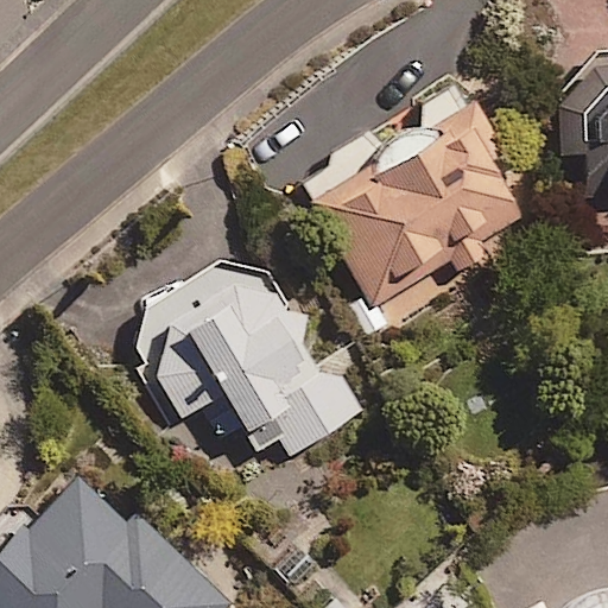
[(607,51),(591,52),(552,115),(553,160),(582,159),(583,198),(607,197),(607,51)]
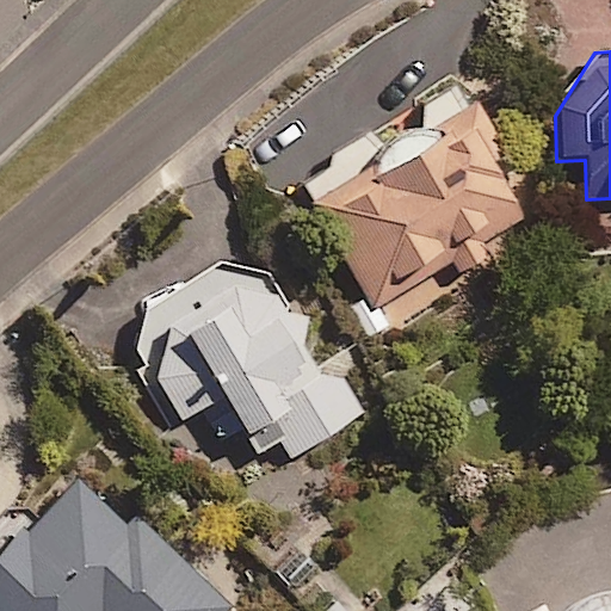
[(477,110),(436,131),(395,143),(369,176),(314,209),(370,302),(446,254),(460,276),(489,258),(481,245),(525,217),(494,167),(507,159),(477,110)]
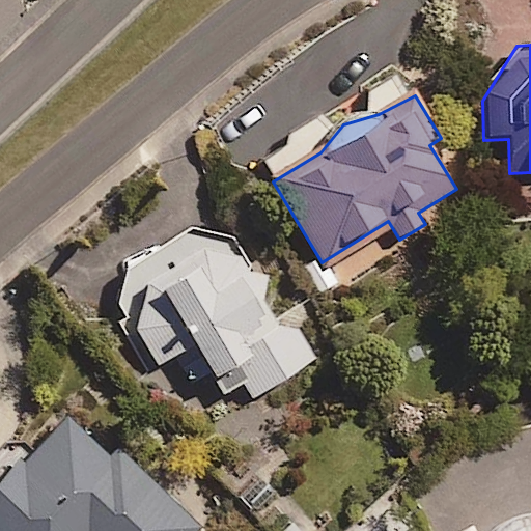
[(126,272),(119,315),(156,369),(175,356),(193,384),(212,372),(226,394),(243,384),(254,401),(311,363),(262,291),(269,287),(233,236),(190,229),(126,272)]
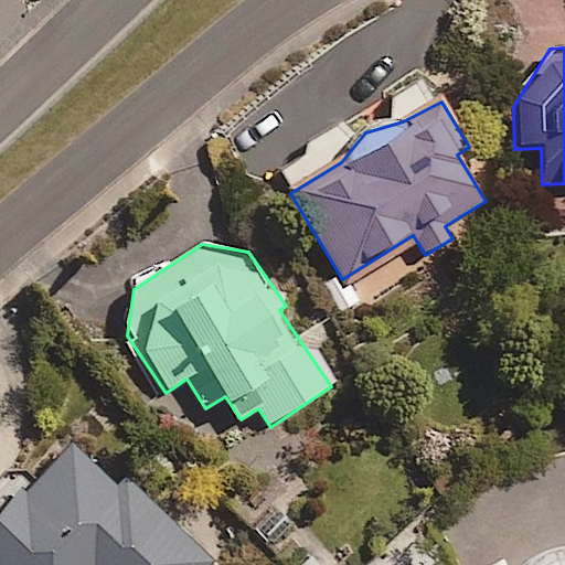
[(0,478),(0,564),(210,564),(213,562),(62,438),(28,479),(11,466),(0,478)]
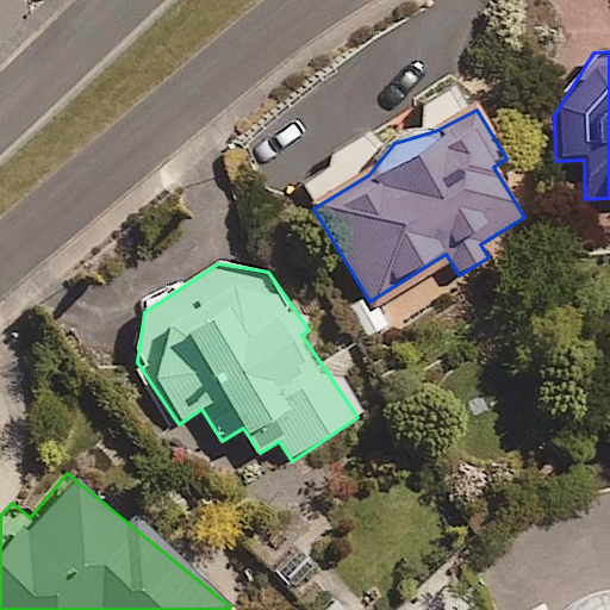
[(609,609),(609,598),(598,598),(577,609),(609,609)]
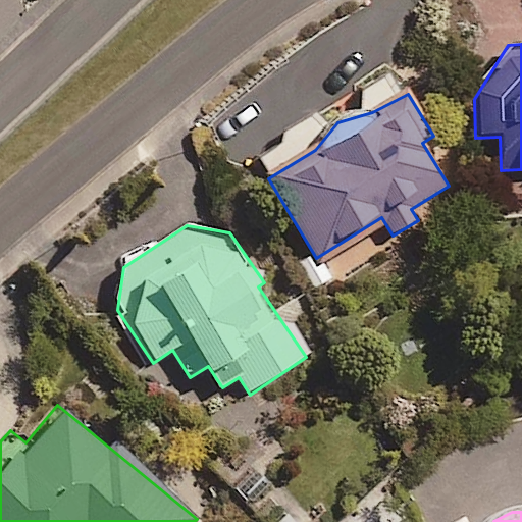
All buildings are outlined.
